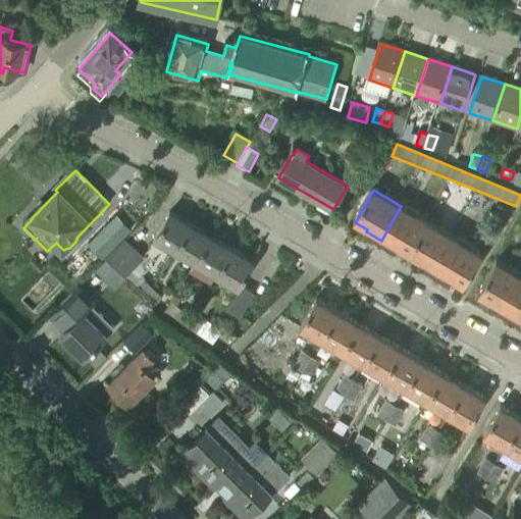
[(410,254),(428,222),(401,206),(381,241),(397,249),(398,247),(410,254)]
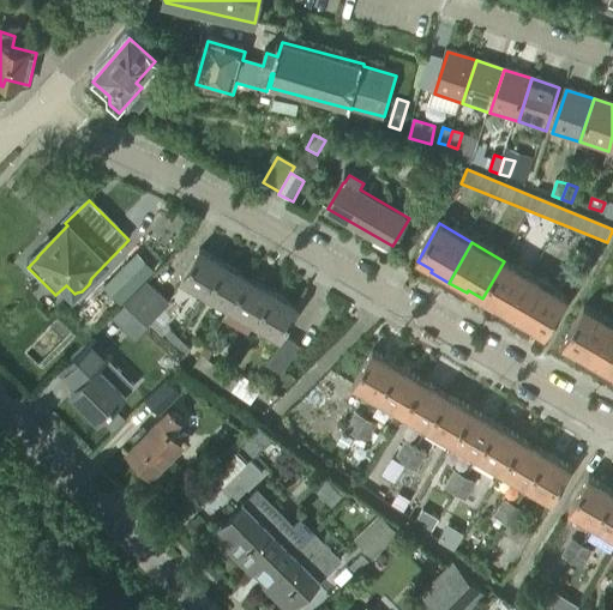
[(208,296),(224,267),(200,253),(184,282),(208,296)]
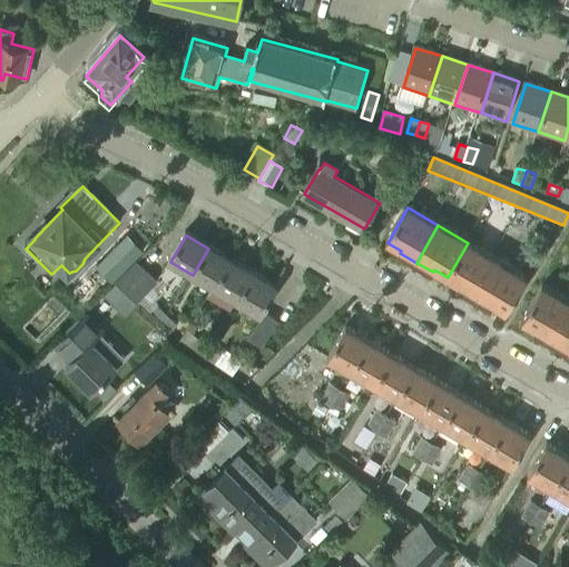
[(97,267),(113,283),(144,252),(128,236),(97,267)]
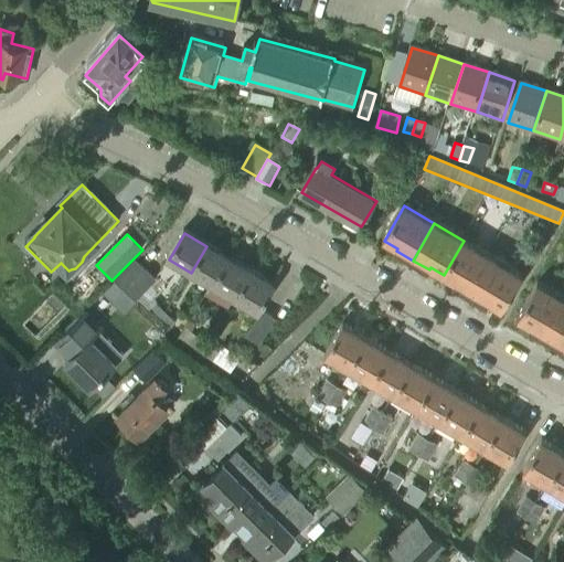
[(471,295),(493,257),(464,241),(444,275),(457,283),(455,285),(471,295)]
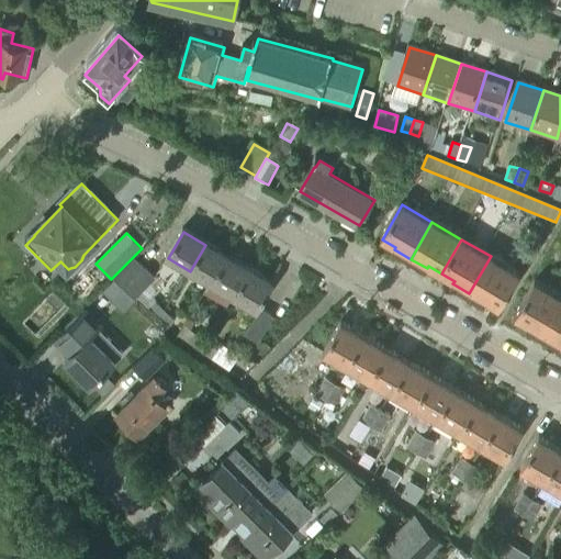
[(213,284),(228,258),(205,245),(190,271),(213,284)]
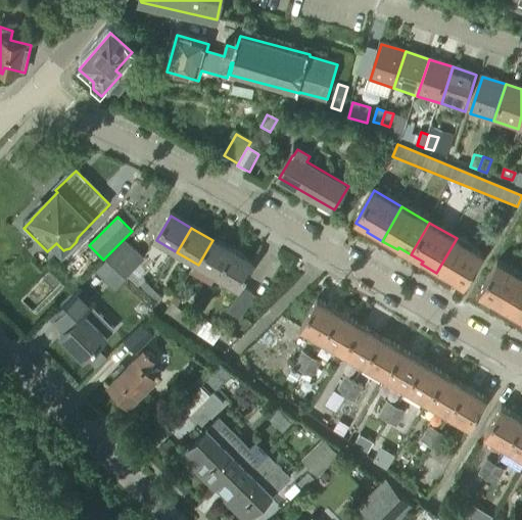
[(466,287),(485,254),(457,238),(436,273),(452,282),(453,279),(466,287)]
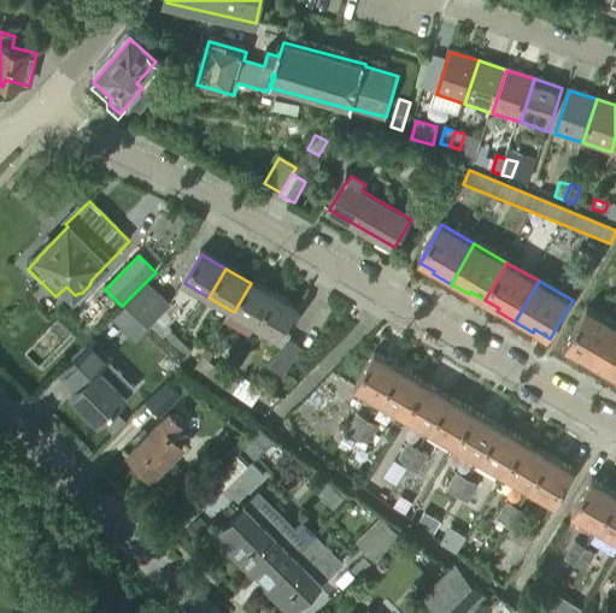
[(251,283),(234,312),(258,326),(275,298),(251,283)]
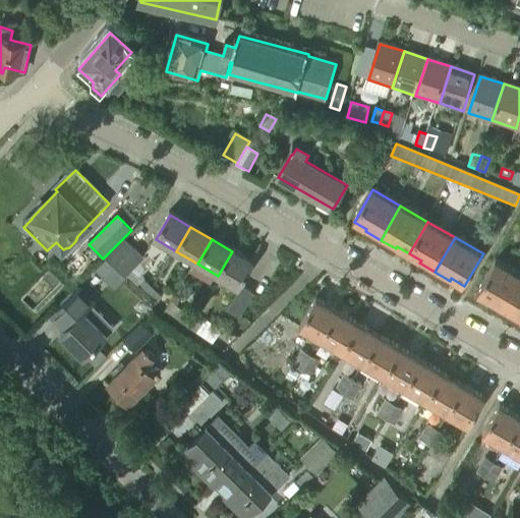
[(116,269),(134,250),(125,241),(107,260),(116,269)]
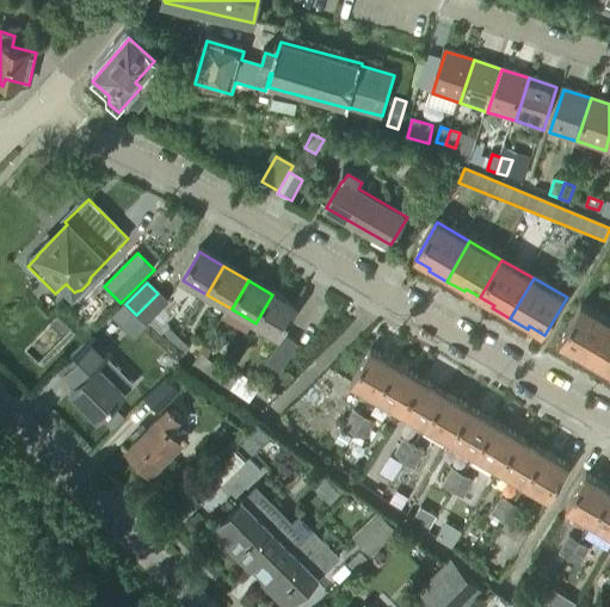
[(147,326),(168,303),(158,293),(136,315),(147,326)]
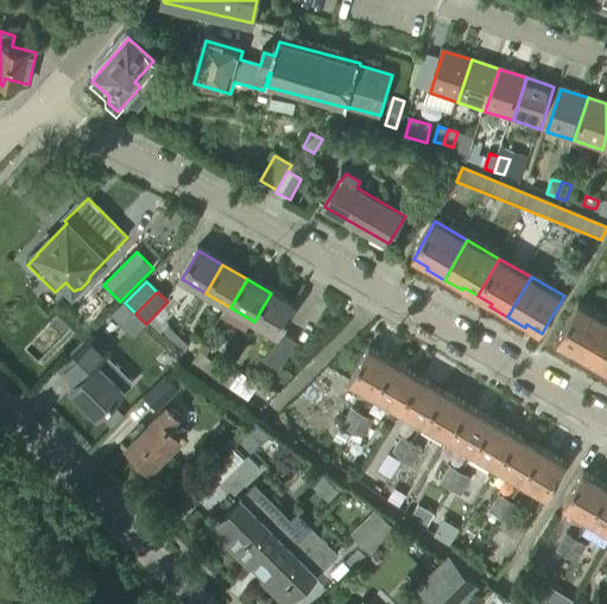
[(271,293),(254,322),(279,336),(296,307),(271,293)]
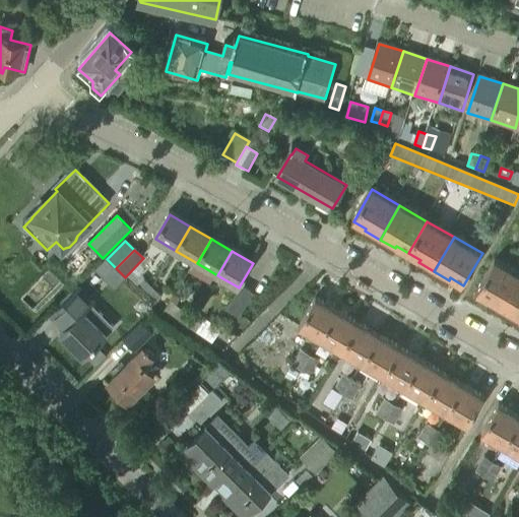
[(504,312),(518,285),(518,274),(496,261),(476,294),(490,301),(489,304),(504,312)]
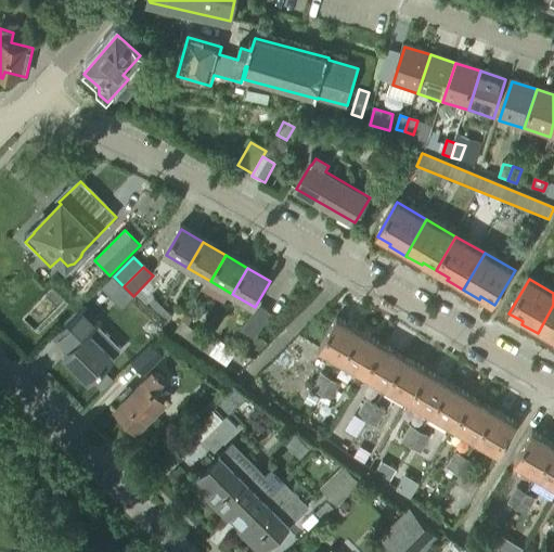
[(156,317),(164,308),(153,298),(145,307),(156,317)]
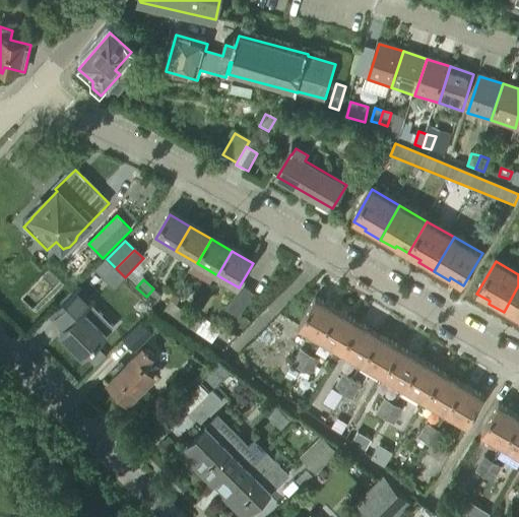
[(242,285),(228,310),(240,317),(254,293),(242,285)]
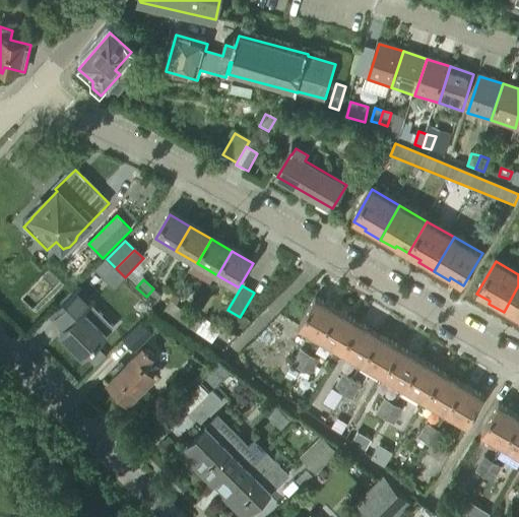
[(518,285),(504,312),(518,320),(518,285)]
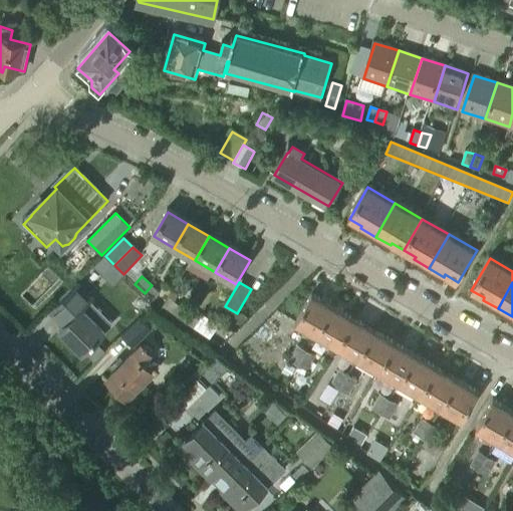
[(86,290),(79,284),(57,305),(72,320),(60,332),(82,354),(83,353),(94,342),(105,330),(112,324),(90,302),(94,299),(86,290)]
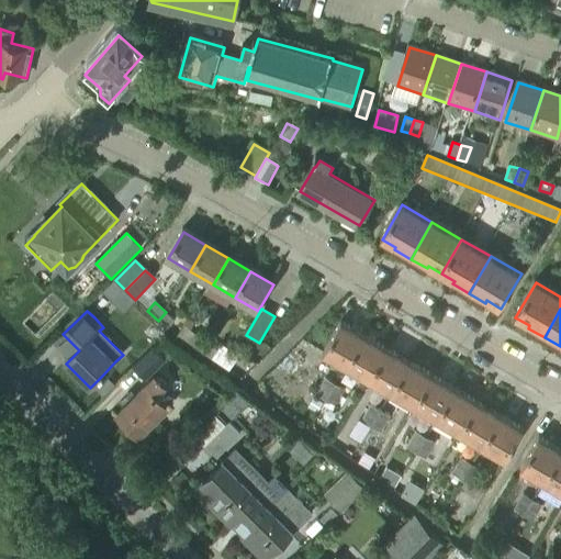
[(166,312),(158,321),(168,331),(176,322),(166,312)]
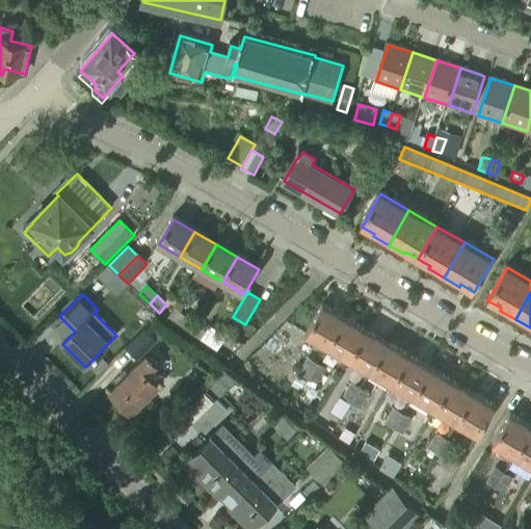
[(327,347),(344,319),(323,306),(306,335),(327,347)]
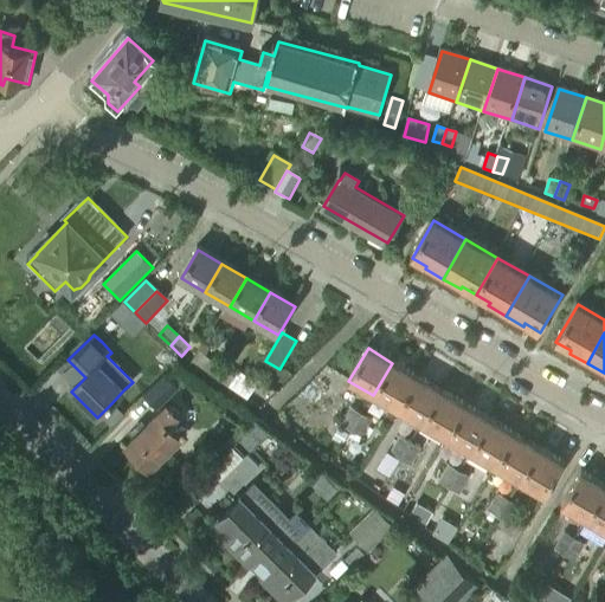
[(203,355),(195,364),(211,375),(218,366),(203,355)]
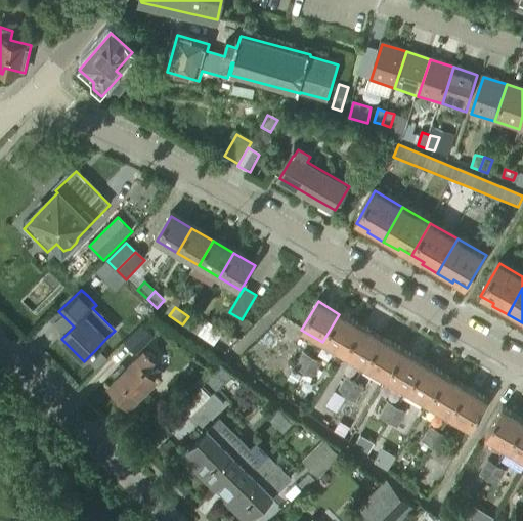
[(344,355),(360,327),(339,314),(322,342),(344,355)]
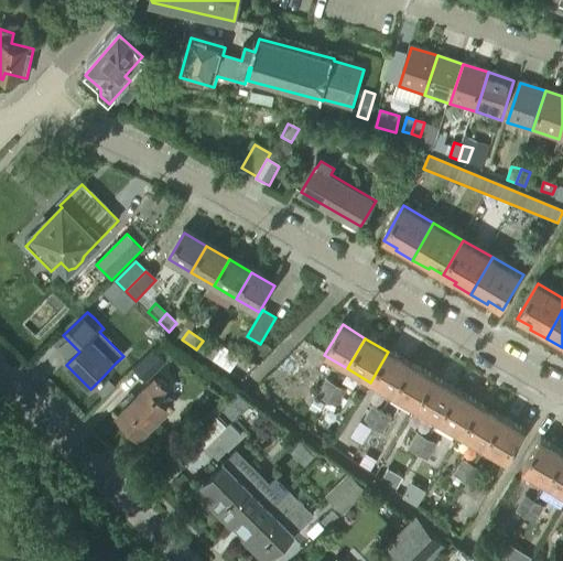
[(203,341),(196,349),(213,362),(219,353),(203,341)]
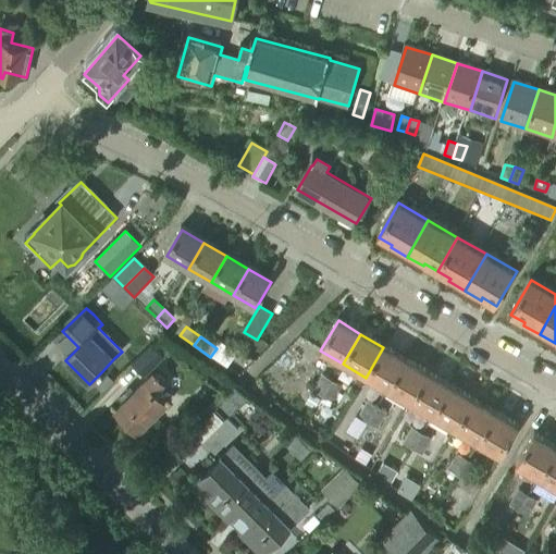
[(388,391),(406,360),(383,347),(366,378),(388,391)]
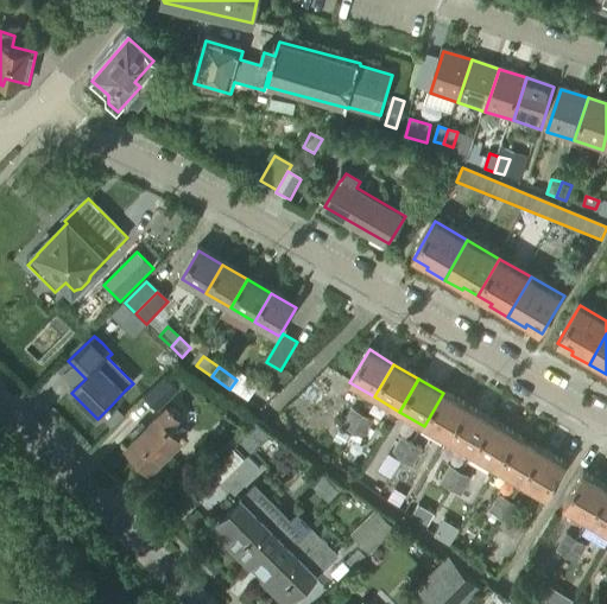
[(166,380),(145,400),(158,413),(179,393),(166,380)]
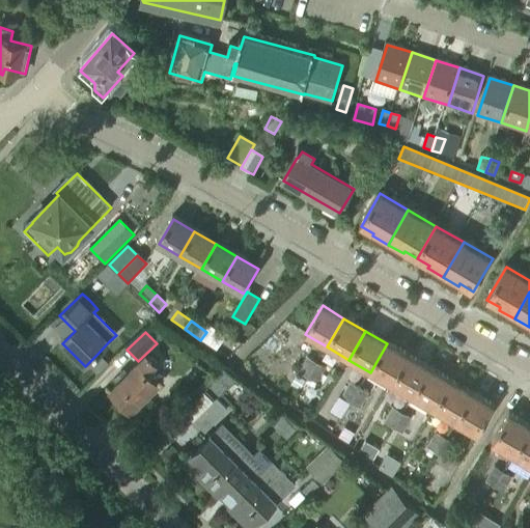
[(392,385),(409,356),(387,343),(370,372),(392,385)]
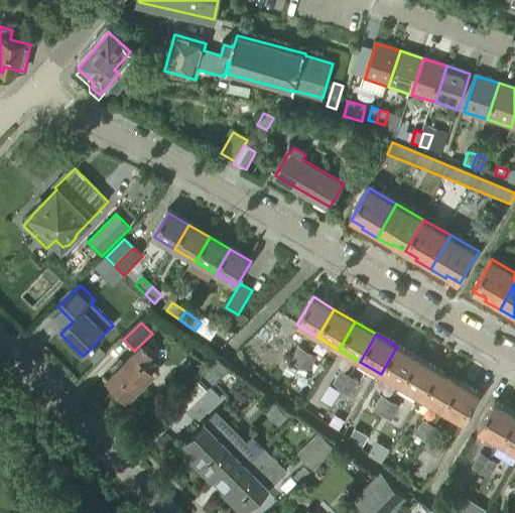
[(95,344),(84,355),(94,365),(105,353),(95,344)]
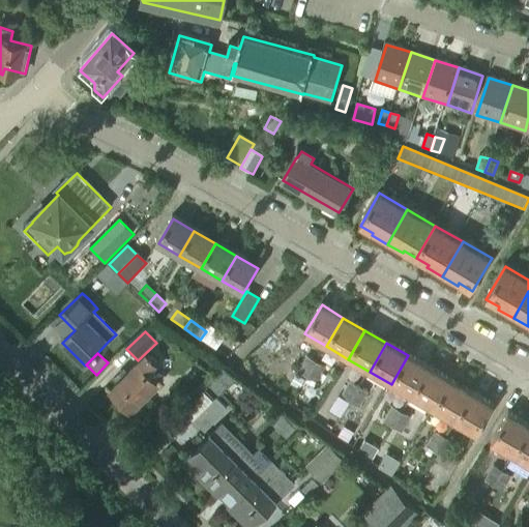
[(118,381),(109,390),(131,413),(160,384),(149,373),(157,364),(148,354),(147,356),(145,354),(127,372),(124,369),(115,378),(118,381)]
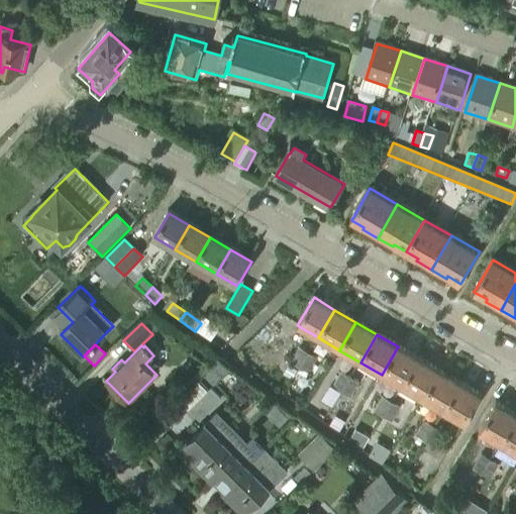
[(403,387),(419,358),(398,346),(382,375),(403,387)]
